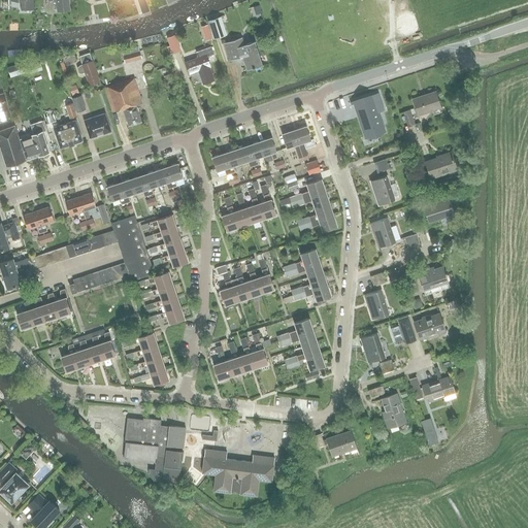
[(10,0),(21,0),(21,10),(33,10),(33,0),(10,0)]
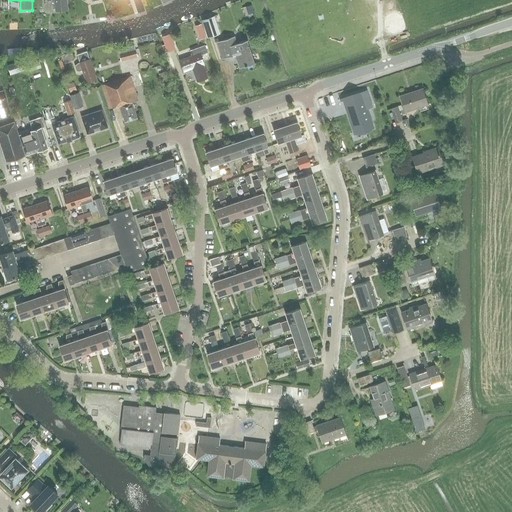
[(53,0),(55,11),(68,9),(66,0),(53,0)]
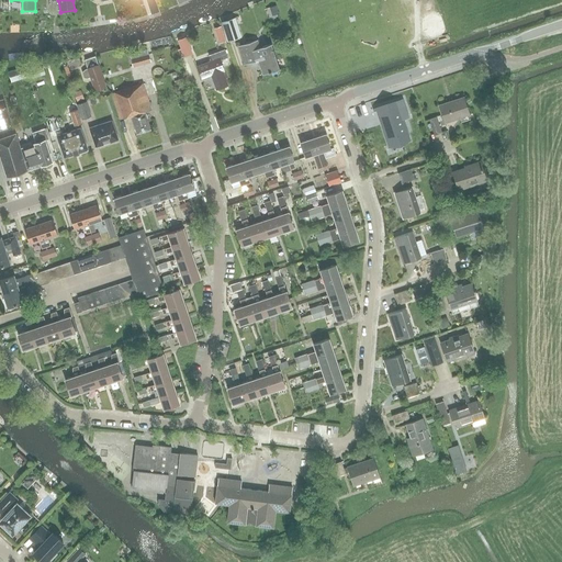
[(242,37),(235,18),(221,22),(227,42),(242,37)]
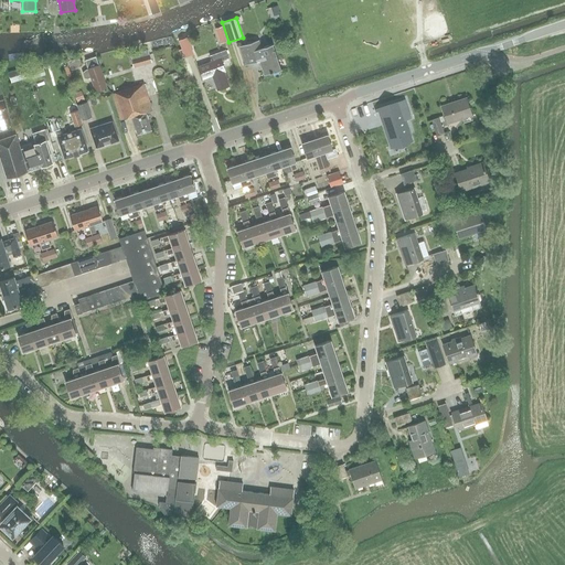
[(222,27),(215,29),(221,43),(226,42),(222,27)]
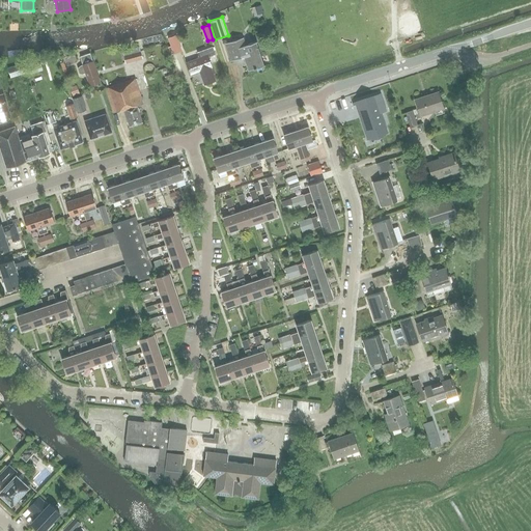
[(168,38),(171,46),(167,47),(170,55),(182,51),(176,35),(168,38)]
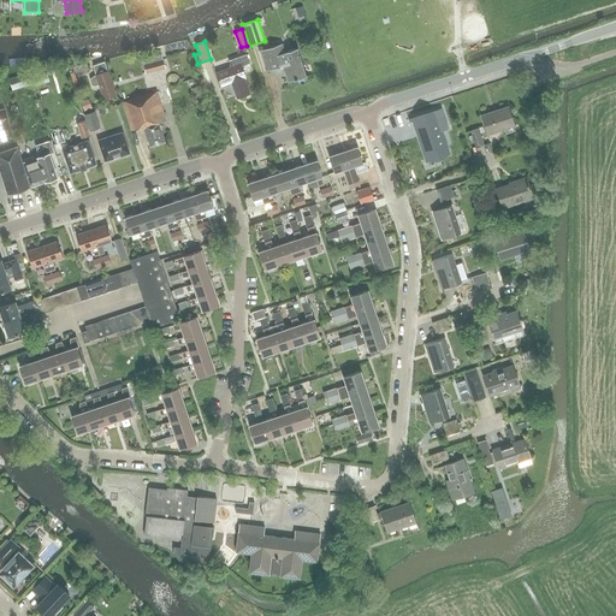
[(288,82),(307,76),(297,48),(284,52),(282,43),(260,51),(267,71),(282,66),(288,82)]
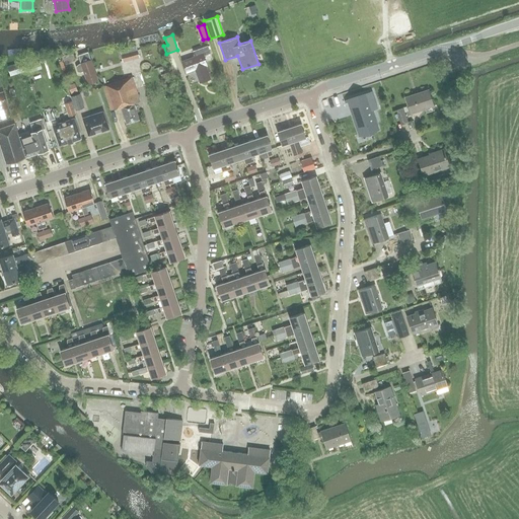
[(203,56),(210,54),(208,46),(193,51),(195,57),(181,61),(186,74),(197,70),(201,82),(210,79),(206,66),(207,66),(203,56)]
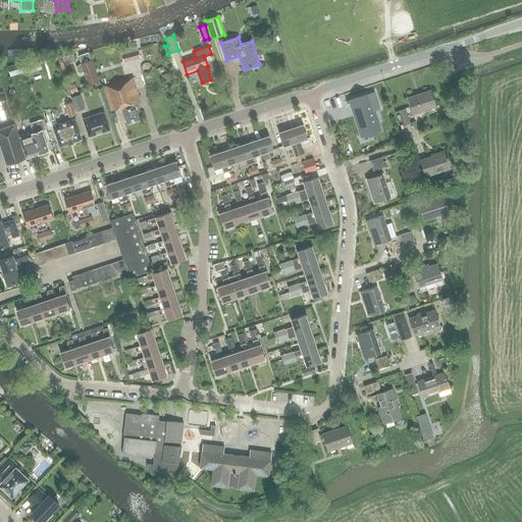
[(123,62),(139,57),(136,47),(119,50),(123,62)]
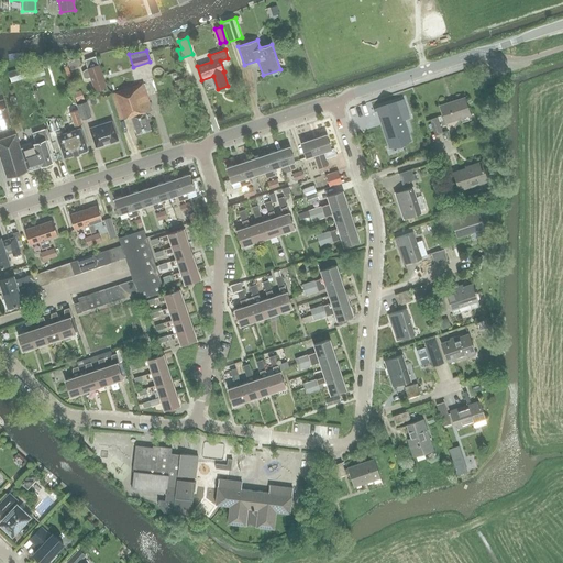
[(106,87),(98,66),(95,56),(85,59),(88,68),(85,69),(81,73),(84,78),(88,79),(90,78),(95,90),(106,87)]
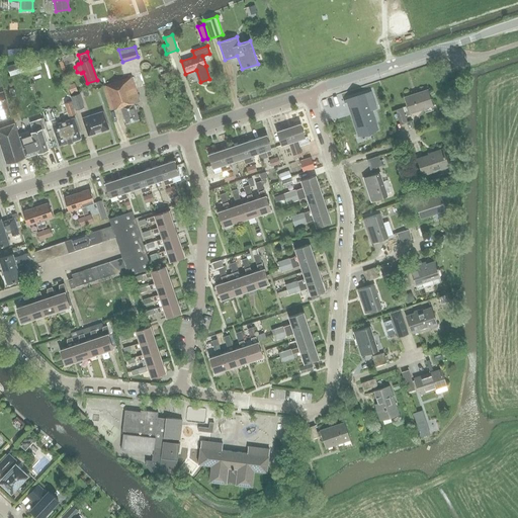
[(21,62),(16,64),(19,73),(24,72),(21,62)]
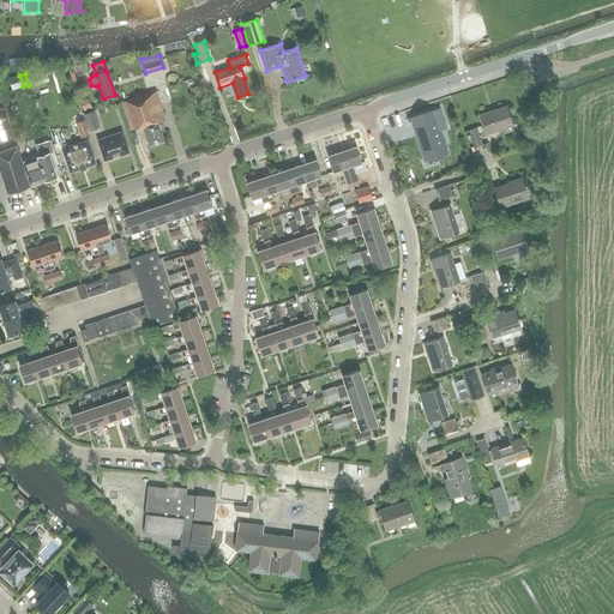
[(158,122),(166,120),(156,91),(122,102),(131,131),(143,127),(149,146),(164,142),(158,122)]
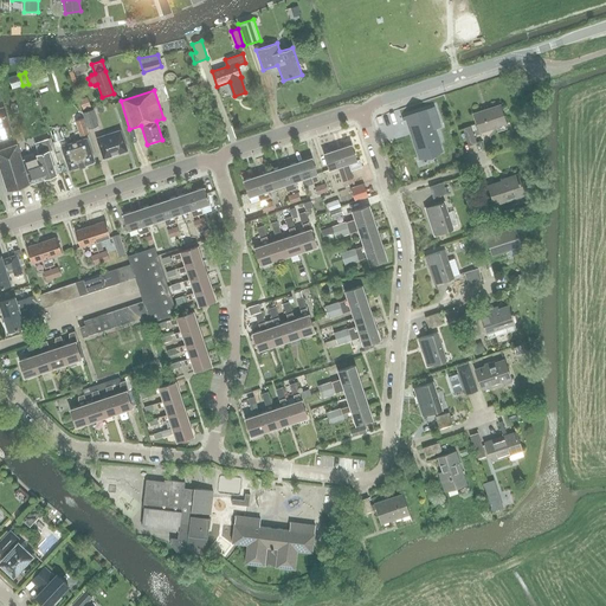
[(86,97),(78,101),(82,109),(90,107),(86,97)]
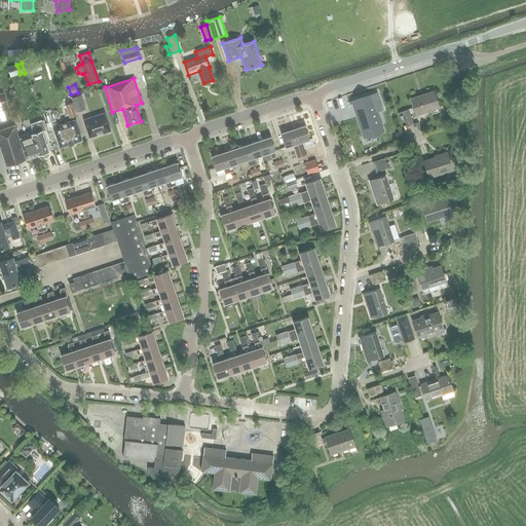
[(416,115),(439,107),(434,91),(411,99),(416,115)]
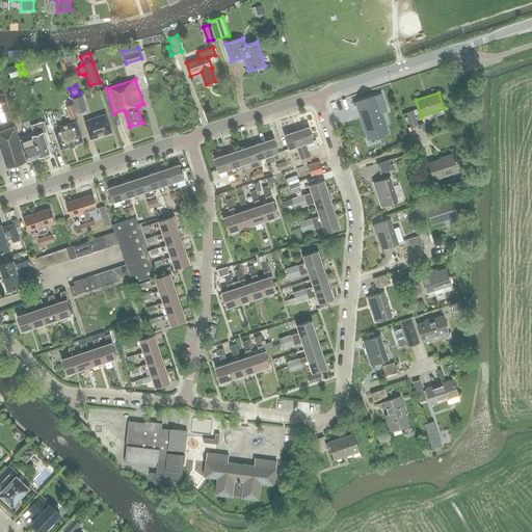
[(0,120),(9,117),(3,96),(0,96),(0,120)]
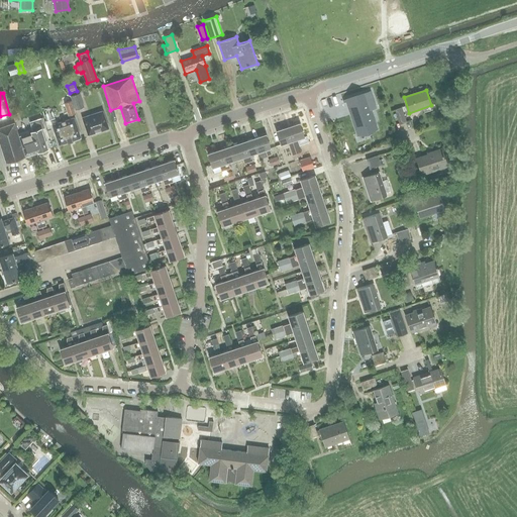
[(85,107),(80,93),(71,96),(75,110),(85,107)]
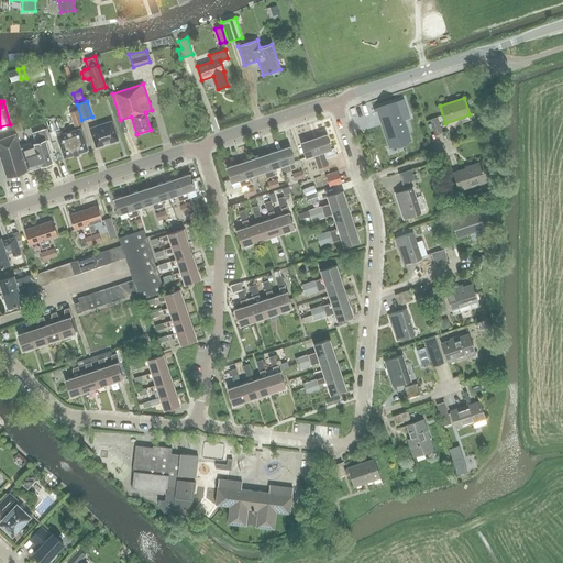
[(394,116),(408,111),(406,103),(392,108),(394,116)]
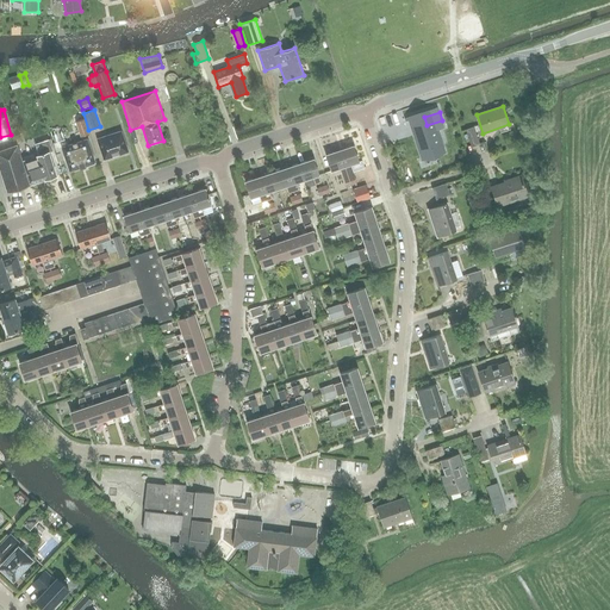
[(80,137),(88,135),(83,119),(75,122),(80,137)]
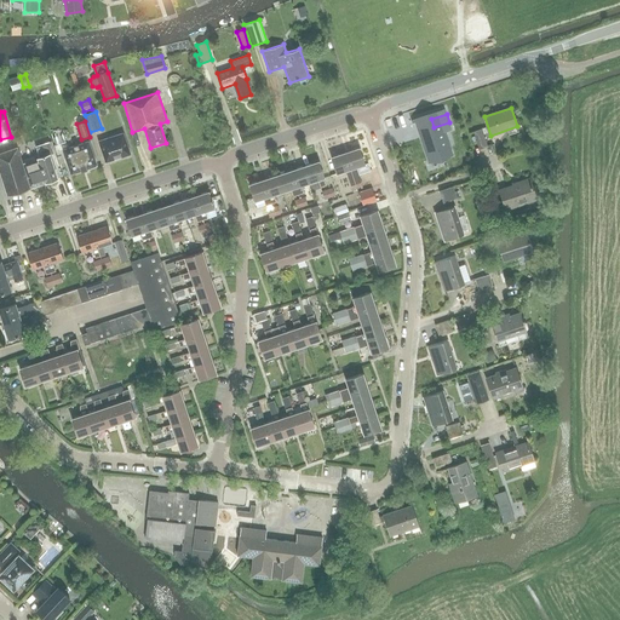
[(478,149),(480,149),(487,147),(481,130),(474,132),(478,149)]
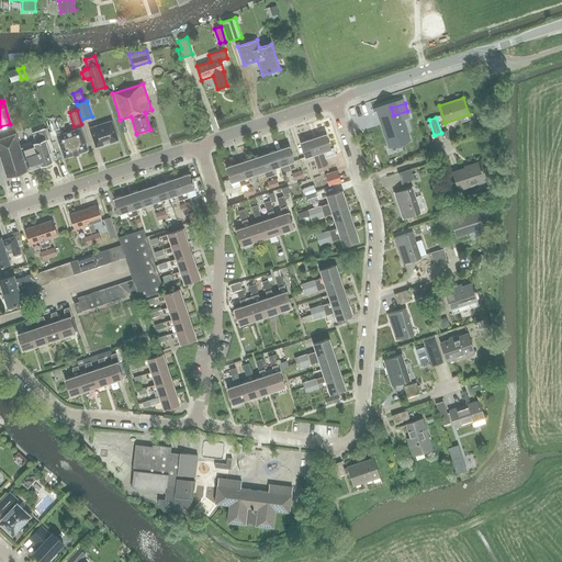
[(390,146),(407,141),(401,119),(383,124),(390,146)]
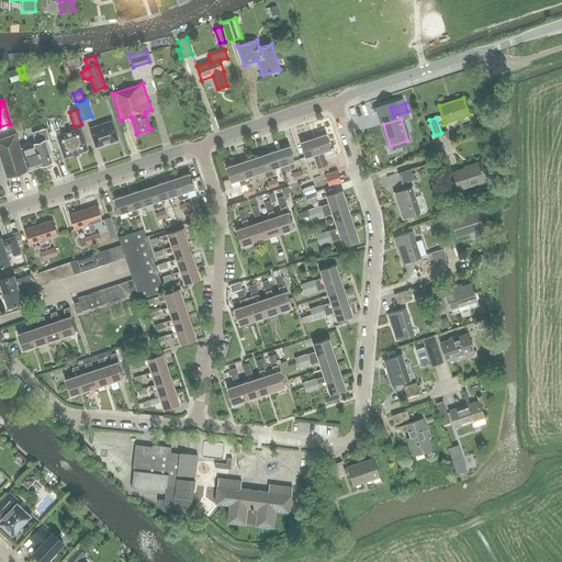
[(89,127),(96,147),(119,139),(111,121),(112,120),(89,127)]
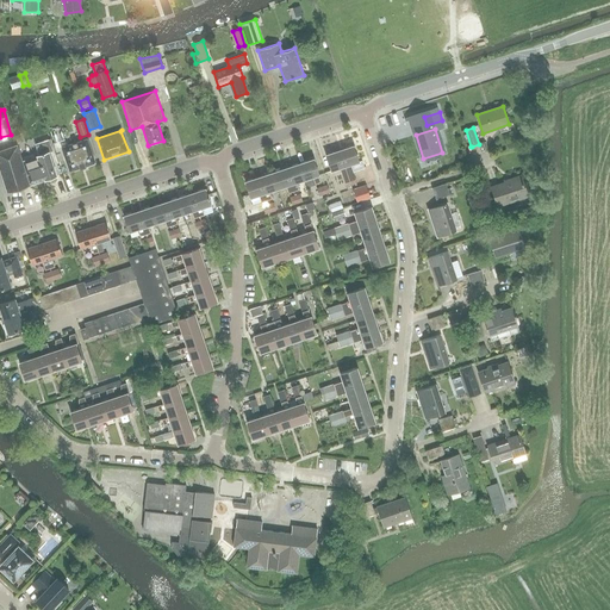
[(54,143),(64,139),(62,132),(53,136),(54,143)]
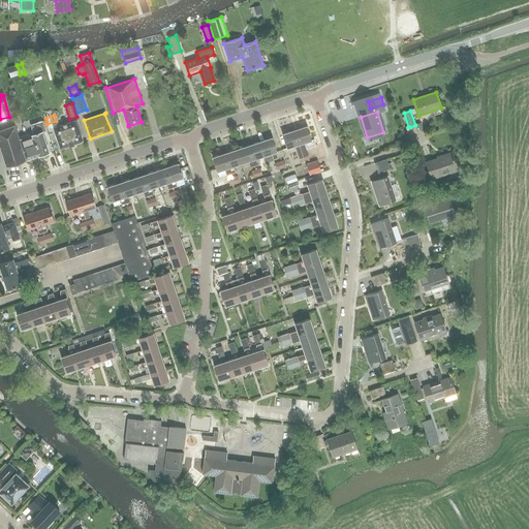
[(49,153),(42,132),(45,131),(41,121),(30,125),(33,133),(21,138),(28,159),(38,156),(39,156),(49,153)]
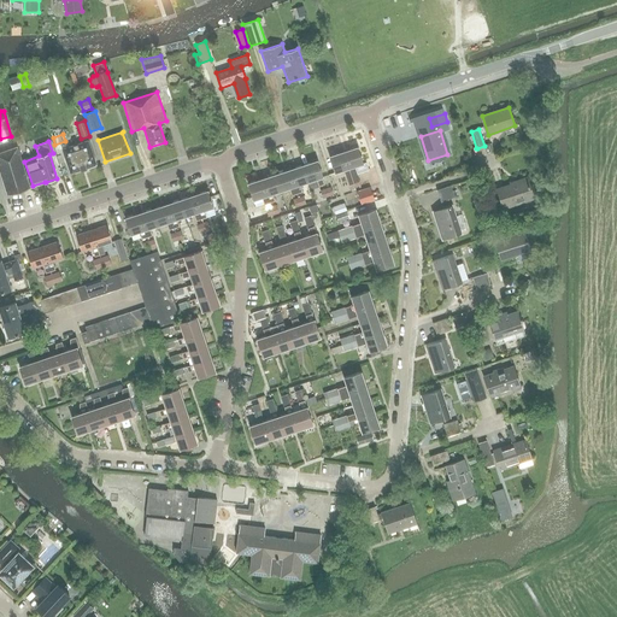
[(88,141),(74,146),(82,170),(86,169),(86,168),(95,165),(97,165),(88,141)]
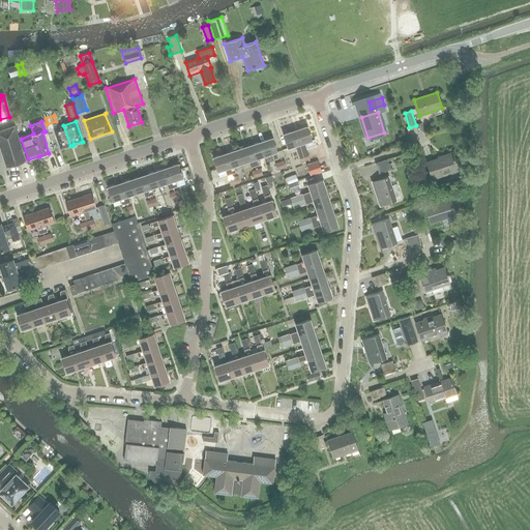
[(13,165),(19,163),(28,159),(21,139),(20,139),(15,125),(0,129),(0,148),(6,167),(8,167),(9,168),(12,167),(13,165)]
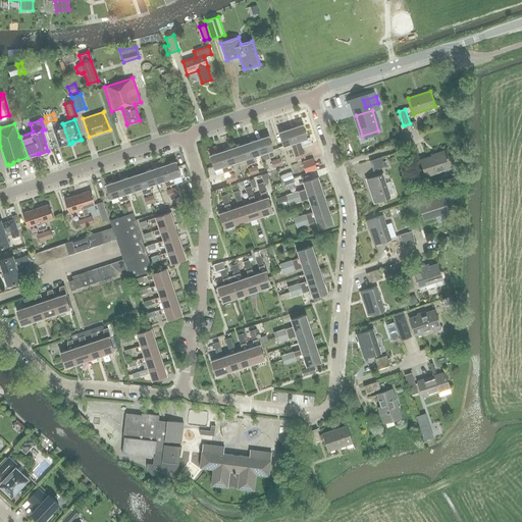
[(62,123),(53,126),(59,147),(60,147),(60,146),(68,144),(69,144),(62,123)]
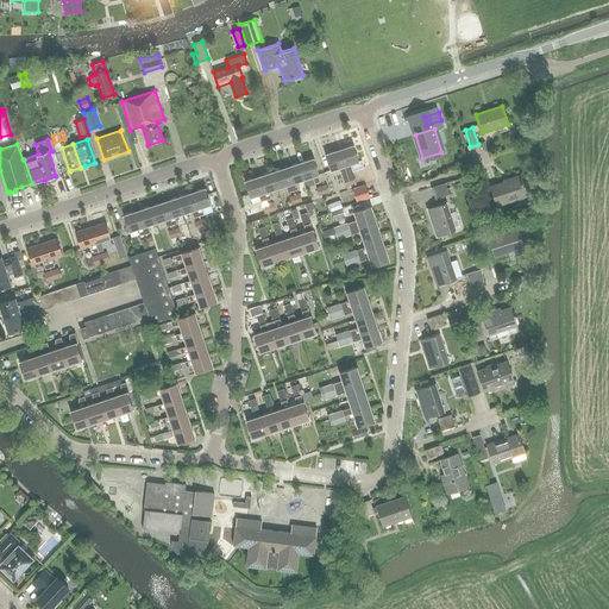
[(350,164),(358,162),(353,145),(339,150),(349,177),(353,175),(350,164)]
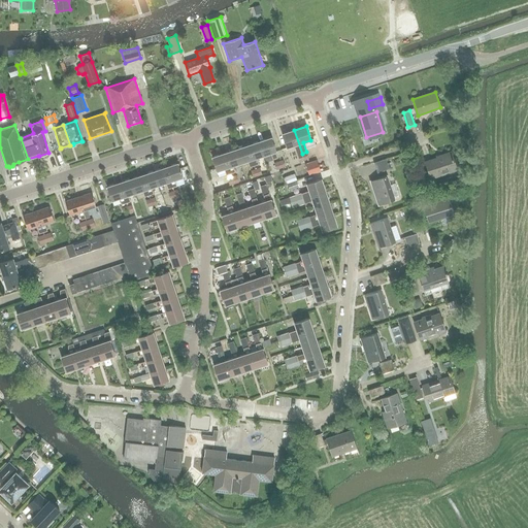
[(302,154),(294,130),(283,134),(287,147),(294,145),(297,155),(302,154)]
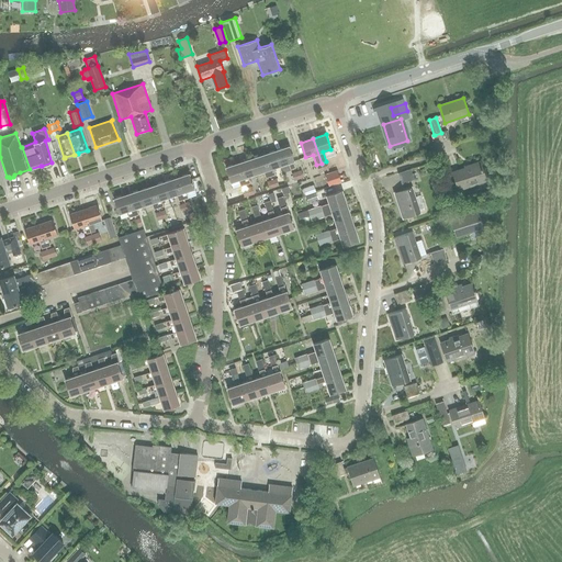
[(288,163),(290,170),(295,168),(288,147),(276,152),(280,166),(288,163)]
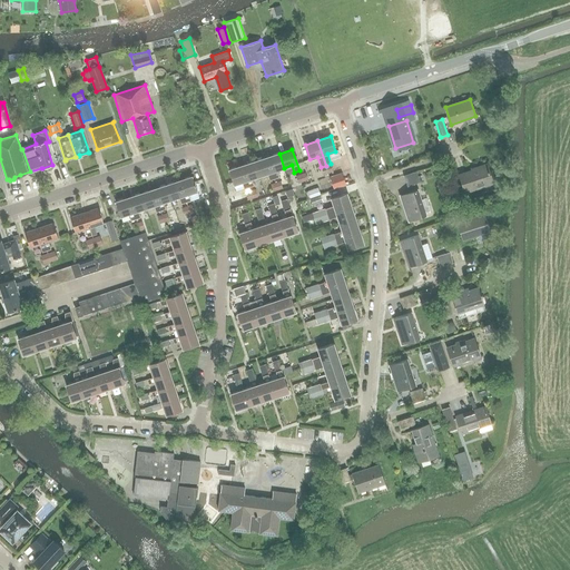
[(279,154),(267,157),(274,179),(278,177),(276,170),(284,168),(279,154)]
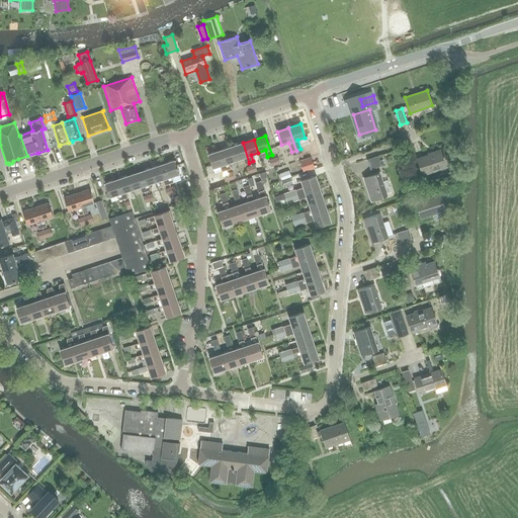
[(231,147),(236,160),(243,158),(245,164),(249,163),(243,143),(231,147)]
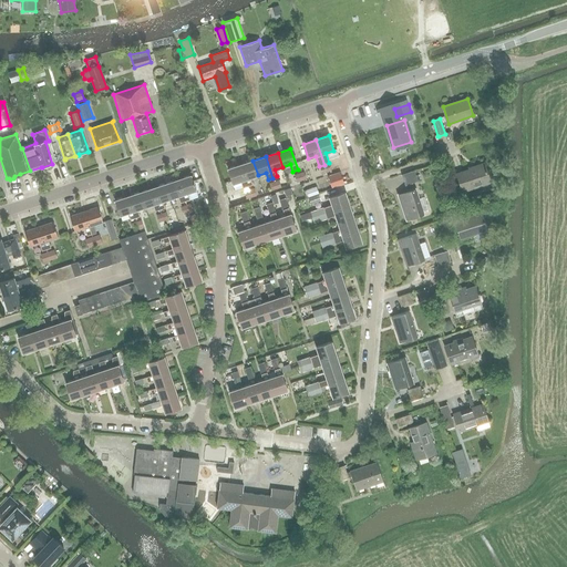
[(250,178),(258,175),(253,161),(240,165),(248,186),(253,185),(250,178)]
